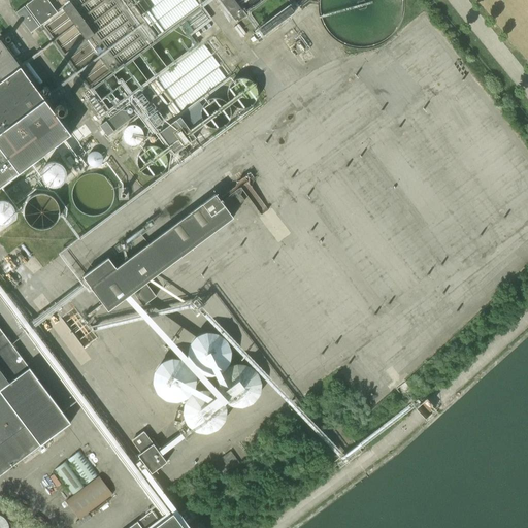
[(57,12),(47,0),(31,0),(14,13),(30,33),(57,12)]
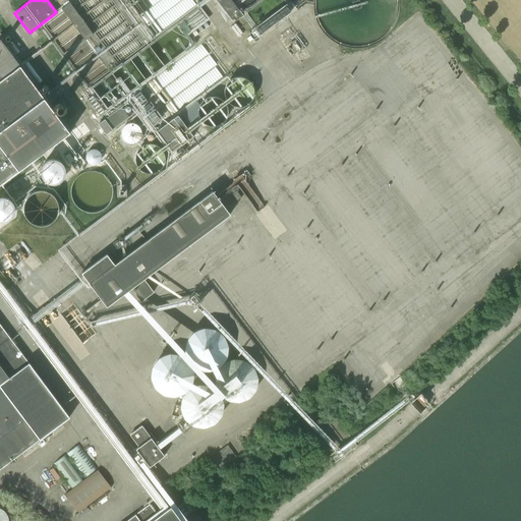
[(241,14),(230,0),(216,0),(232,21),(241,14)]
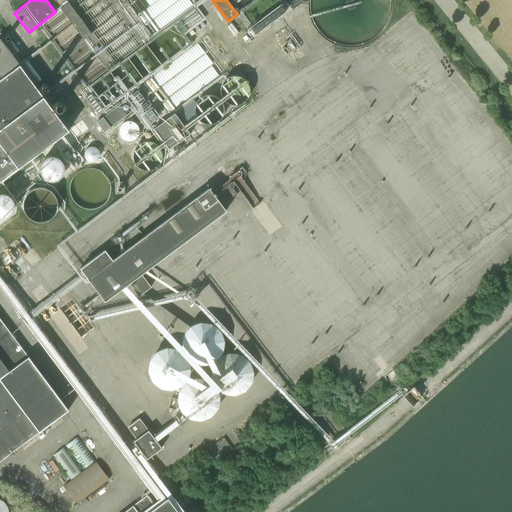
[(90,32),(67,2),(59,7),(82,37),(90,32)]
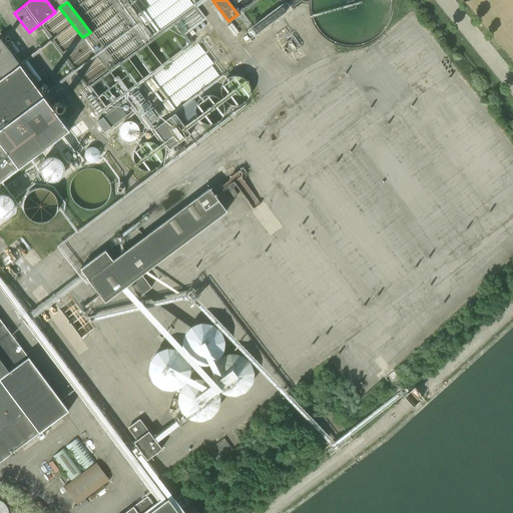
[(255,35),(286,12),(279,3),(248,26),(255,35)]
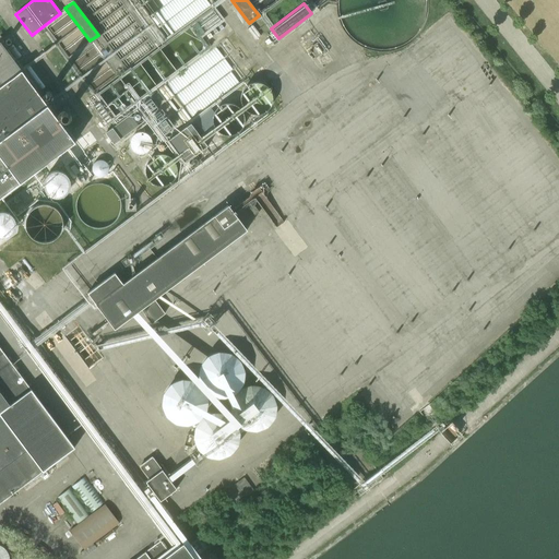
[(115,117),(207,46),(201,36),(222,20),(212,6),(97,94),(115,117)]
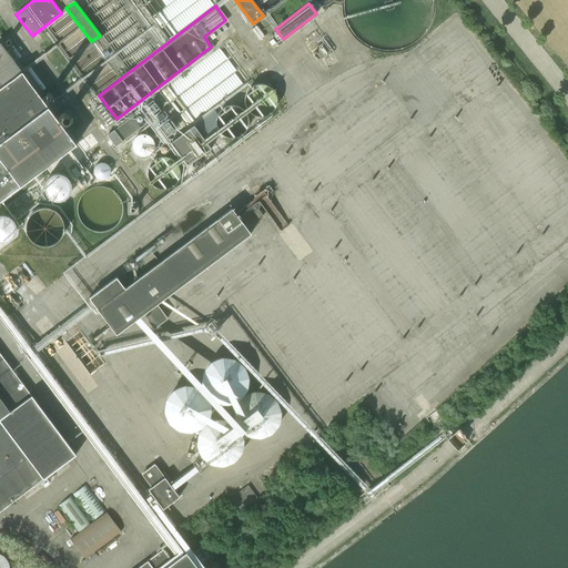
[(75,143),(1,43),(0,43),(0,198),(18,185),(19,185),(75,143)]
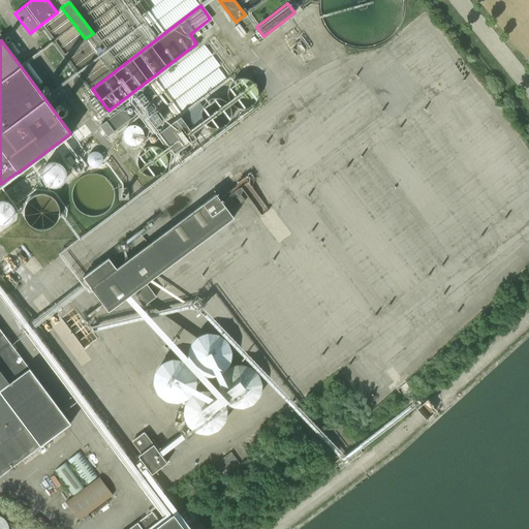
[(214,133),(262,96),(244,73),(195,111),(214,133)]
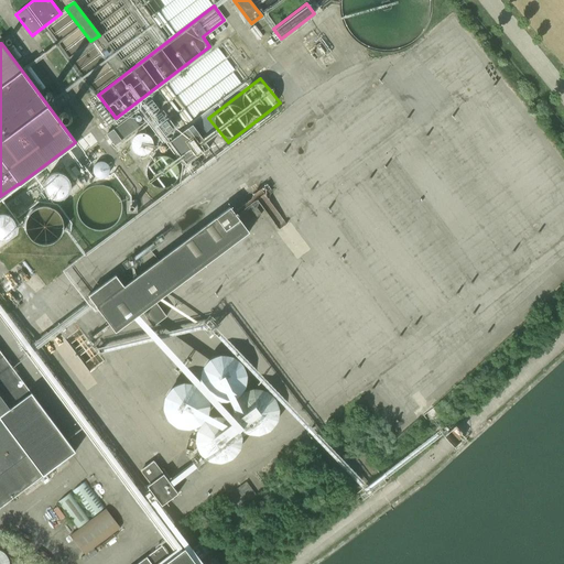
[(114,144),(144,120),(137,110),(106,134),(114,144)]
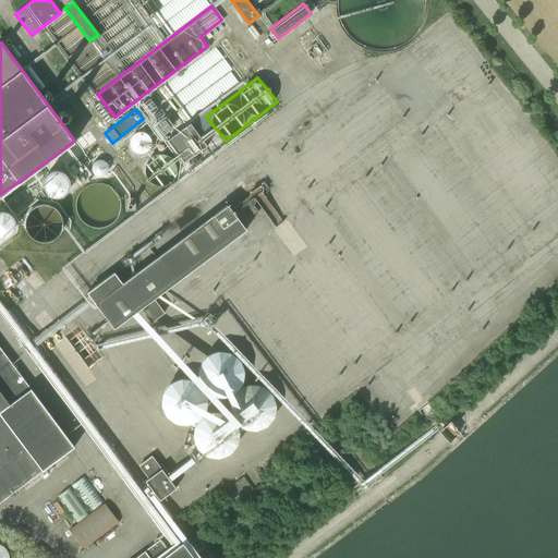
[(189,123),(167,140),(183,161),(205,145),(189,123)]
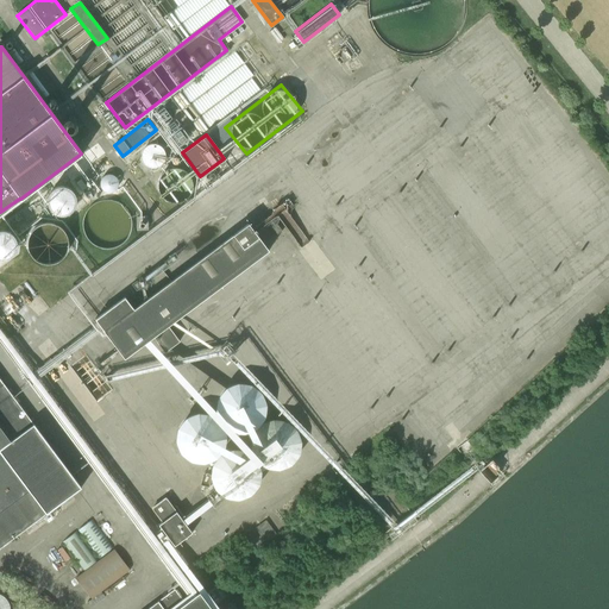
[(154,165),(158,163),(161,161),(163,157),(163,154),(162,150),(159,146),(156,144),(151,143),(146,144),(143,146),(140,150),(140,155),(142,159),(144,163),(149,165),(154,165)]
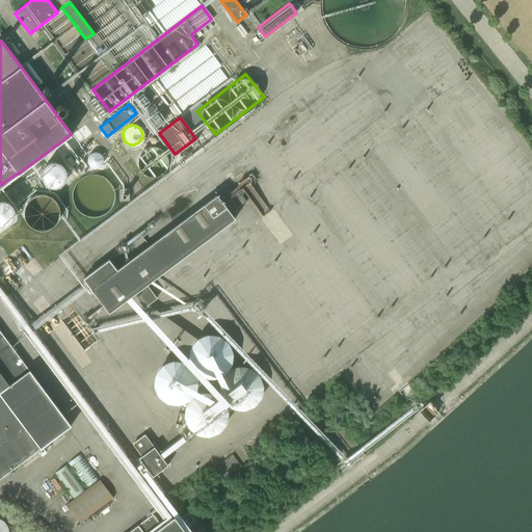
[(159,174),(163,169),(166,164),(166,158),(165,153),(161,149),(156,145),(151,145),(145,147),(141,150),(138,155),(137,161),(139,166),(142,171),(148,174),(153,175),(159,174)]
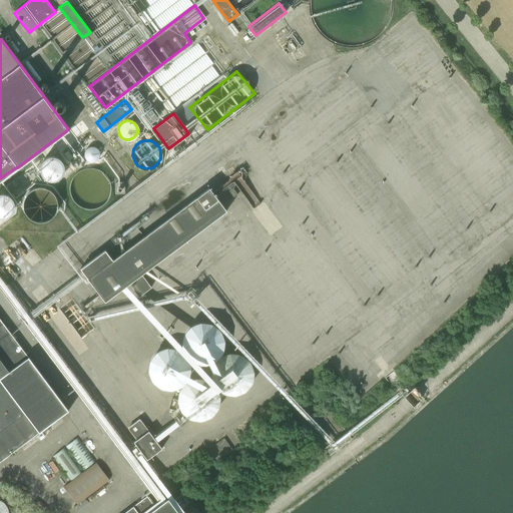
[(97,142),(84,146),(88,159),(101,154),(97,142)]
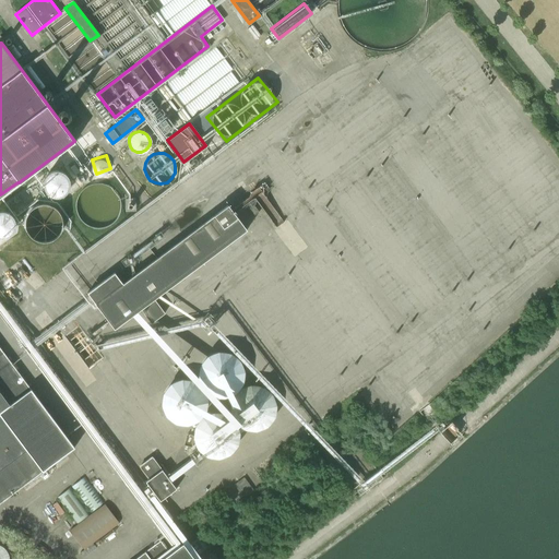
[(75,207),(79,215),(85,223),(94,226),(105,225),(113,221),(118,212),(120,202),(118,194),(113,188),(106,183),(98,181),(91,182),(83,187),(79,192),(75,200),(75,207)]
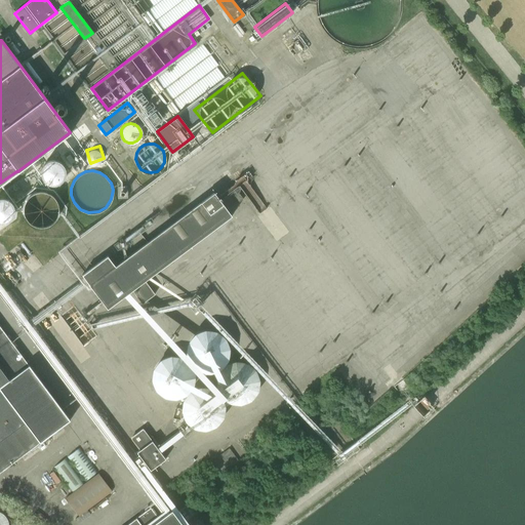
[(34,224),(41,226),(46,225),(51,221),(55,217),(57,212),(57,205),(55,199),(51,195),(45,192),(39,191),(32,194),(27,199),(24,206),(24,213),(28,219),(34,224)]
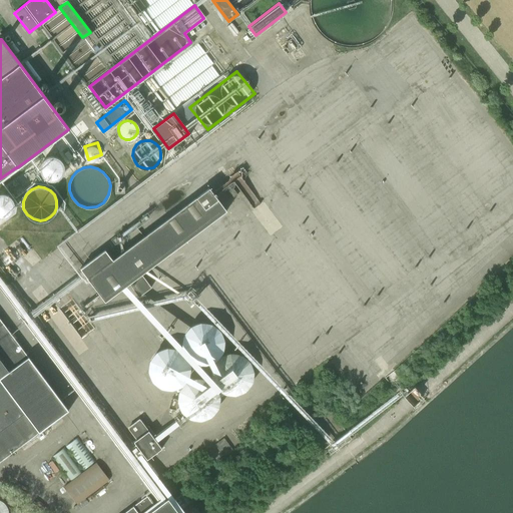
[(209,188),(113,260),(106,249),(81,268),(105,301),(129,283),(138,296),(150,287),(141,274),(225,210),(209,188)]
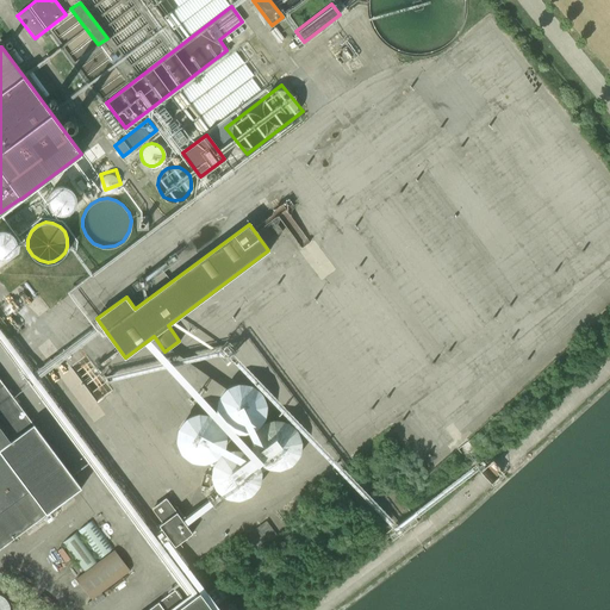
[(0,546),(80,487),(0,379),(0,546)]
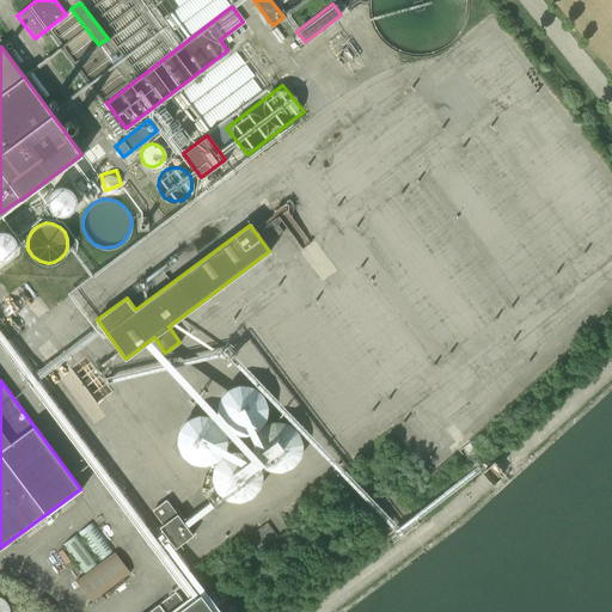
[(257,428),(259,426),(263,421),(265,416),(267,410),(267,404),(265,398),(262,393),(258,389),(252,385),(248,384),(242,383),(234,384),(230,387),(225,391),(221,396),(219,402),(218,408),(218,411),(219,415),(220,418),(221,421),(224,424),(226,427),(230,429),(232,430),(236,432),(239,433),(244,433),(246,432),(250,432),(254,429),(257,428)]
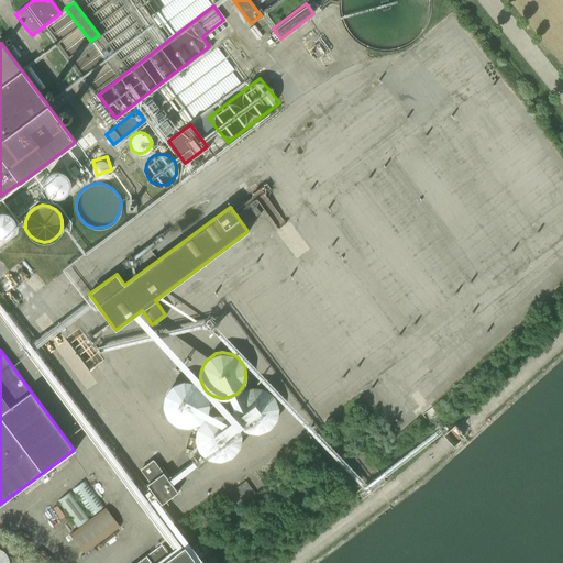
[(191,426),(197,424),(201,421),(206,416),(208,410),(209,405),(209,399),(207,393),(203,388),(201,386),(198,384),(192,382),(187,381),(184,381),(180,381),(175,383),(173,385),(169,387),(166,392),(164,397),(163,404),(164,409),(166,415),(169,419),(174,423),(179,426),(185,427),(191,426)]
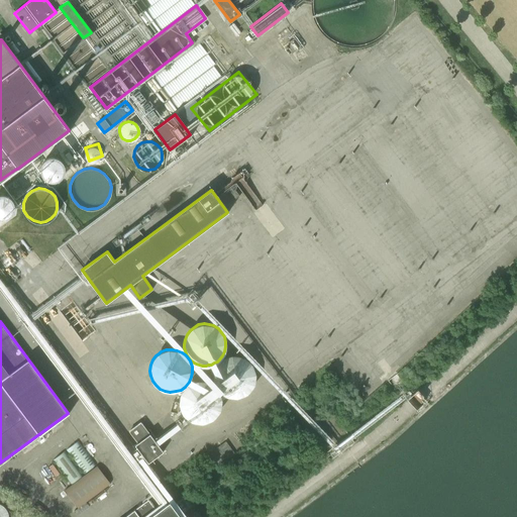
[(247,394),(249,392),(252,388),(255,383),(255,378),(255,373),(253,368),(251,364),(247,359),(242,357),(237,355),(232,355),(227,356),(223,359),(219,363),(216,367),(214,372),(214,377),(214,380),(214,383),(216,386),(217,389),(219,391),(221,393),(224,395),(227,396),(230,397),(233,398),(236,398),(239,397),(242,397),(245,395),(247,394)]
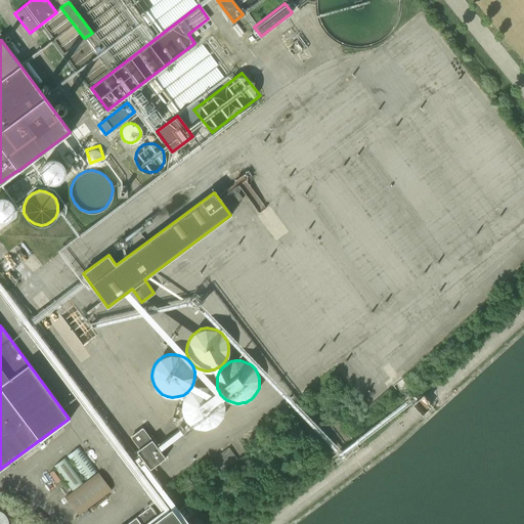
[(202,428),(207,428),(212,427),(215,425),(217,423),(221,419),(222,417),(223,413),(224,410),(224,407),(224,404),(223,401),(221,396),(219,394),(217,391),(215,390),(212,388),(210,387),(206,387),(203,387),(200,387),(194,388),(191,390),(189,392),(185,396),(184,399),(183,401),(182,407),(183,411),(184,416),(186,420),(189,424),(193,426),(198,428),(202,428)]
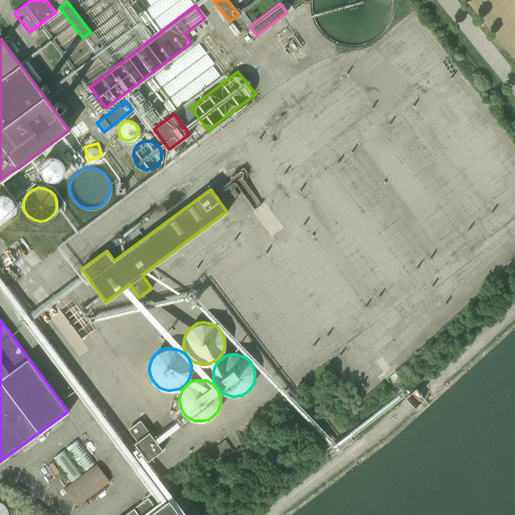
[(162,450),(141,419),(128,428),(149,459),(162,450)]
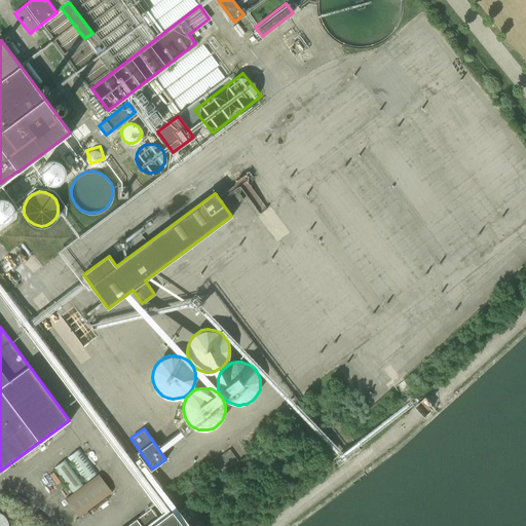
[(64,496),(76,512),(110,487),(80,447),(55,465),(73,489),(64,496)]
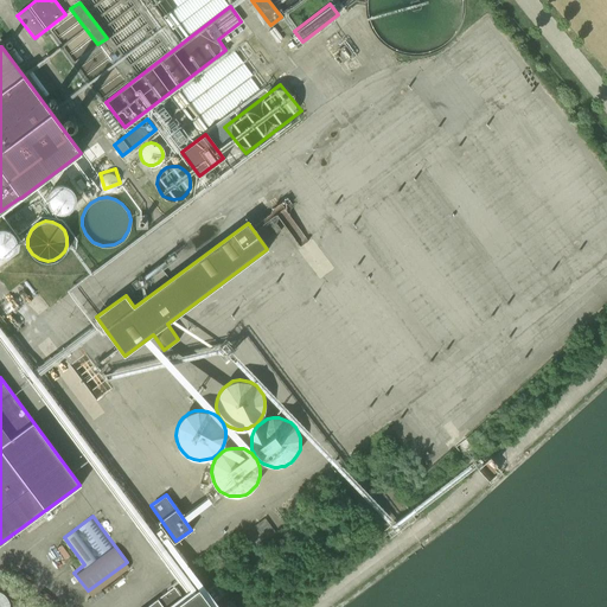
[(275,531),(266,517),(255,525),(266,540),(275,531)]
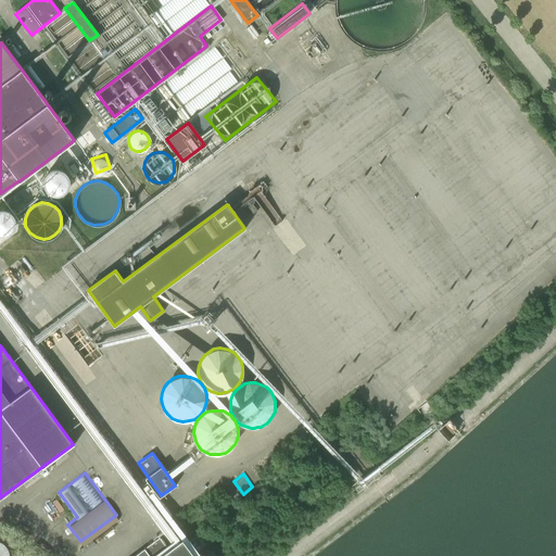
[(191,555),(171,529),(134,555),(191,555)]
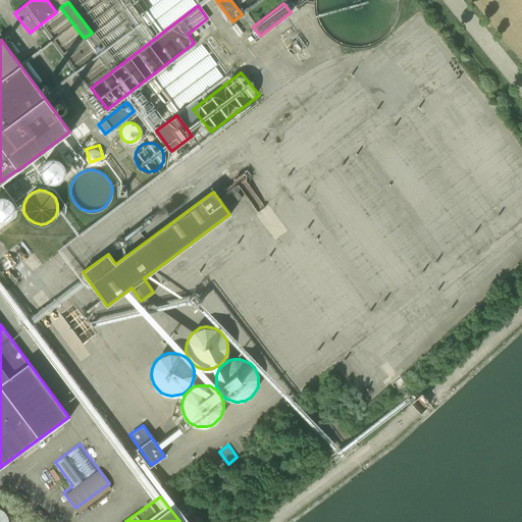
[(9,521),(10,519),(10,517),(9,514),(8,512),(6,510),(4,508),(2,507),(0,506),(0,521),(9,521)]
